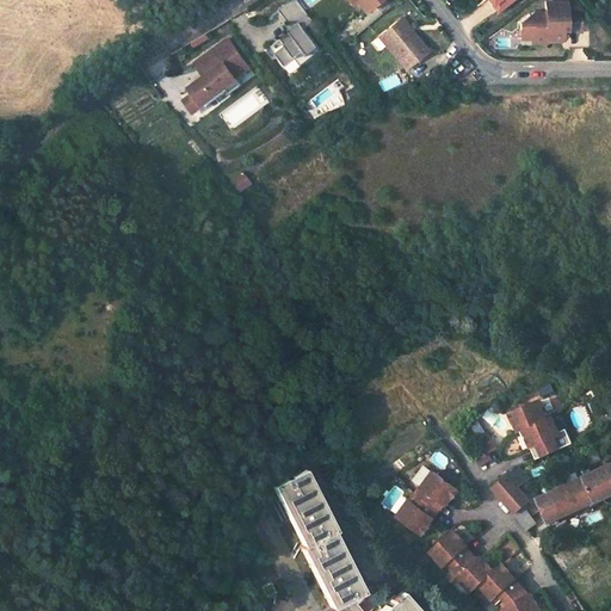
[(347,0),(352,6),(359,1),(370,13),(384,0),(347,0)]
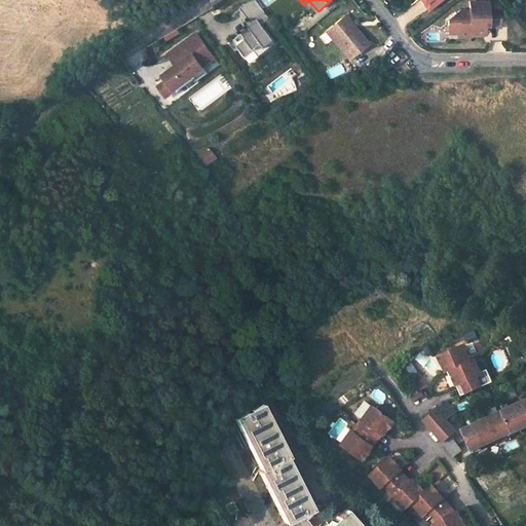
[(470,17),(447,17),(447,31),(460,31),(460,29),(470,29),(470,32),(483,32),(483,26),(498,25),(498,13),(494,9),(486,9),(486,0),(470,0),(470,8),(470,17)]
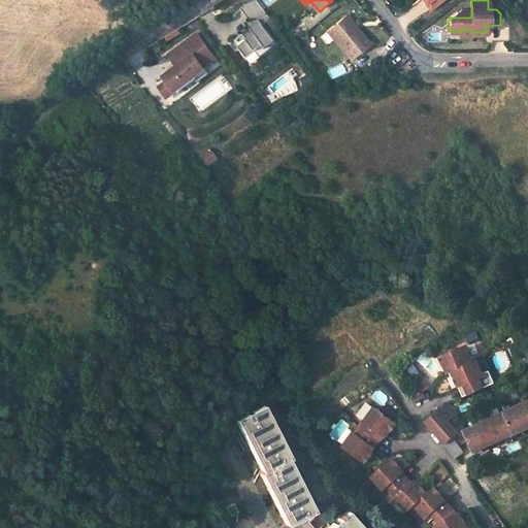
[(240,46),(249,57),(271,39),(262,27),(270,21),(256,1),(243,10),(254,25),(249,29),(255,35),(240,46)]
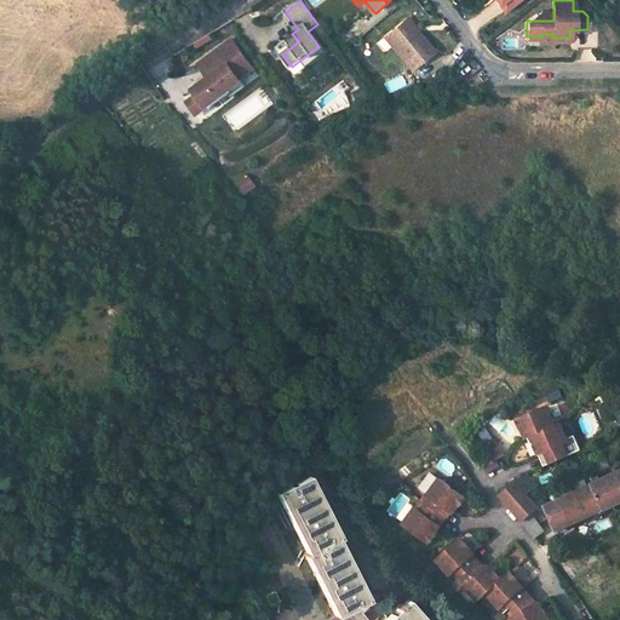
[(554,10),(543,10),(527,21),(554,21),(554,10)]
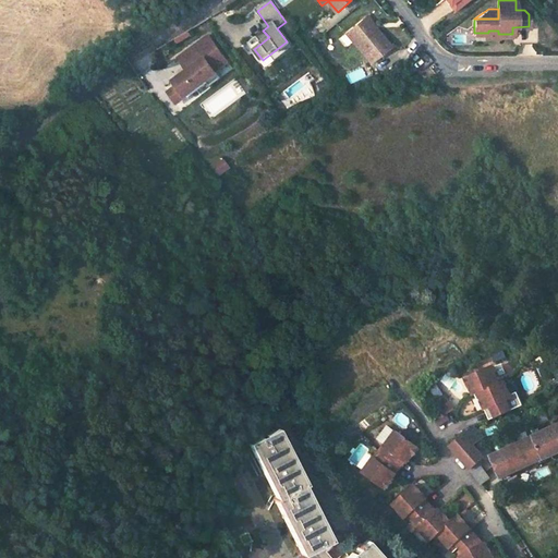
[(376,28),(365,15),(361,19),(372,32),(376,28)]
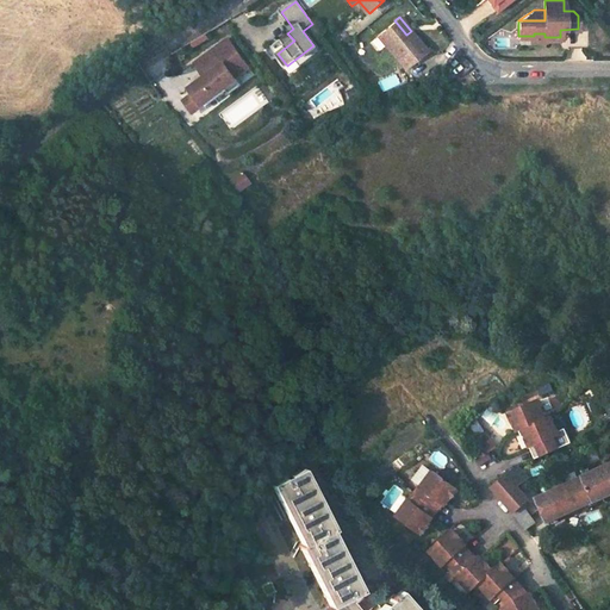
[(406,35),(394,20),(377,35),(403,68),(425,50),(411,31),(406,35)]
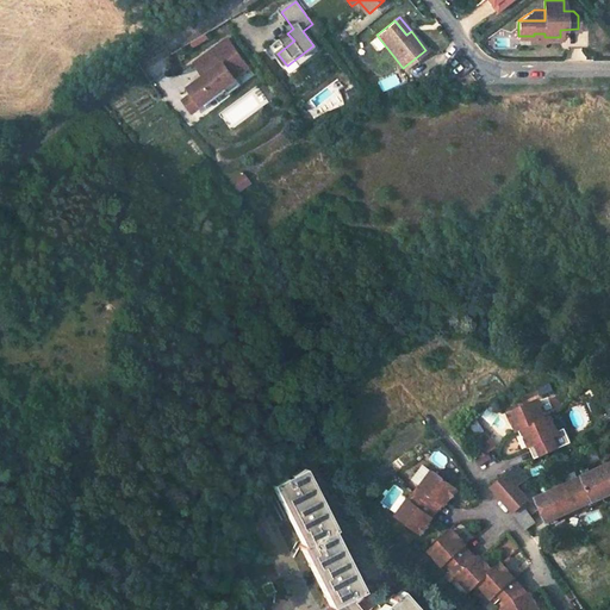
[(247,70),(225,41),(197,61),(206,75),(188,87),(193,94),(184,100),(193,114),(241,82),(237,76),(247,70)]
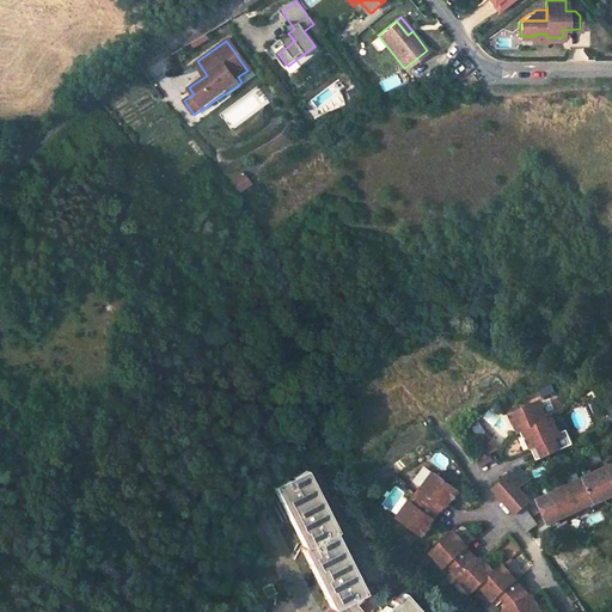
[(237,193),(250,183),(243,172),(228,182),(237,193)]
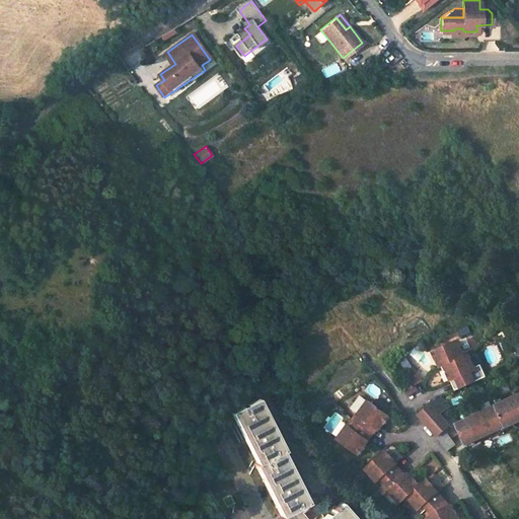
[(458,341),(433,352),(436,360),(437,360),(440,367),(445,365),(448,373),(451,381),(457,379),(461,388),(476,381),(472,372),(477,370),(470,355),(465,357),(458,341)]
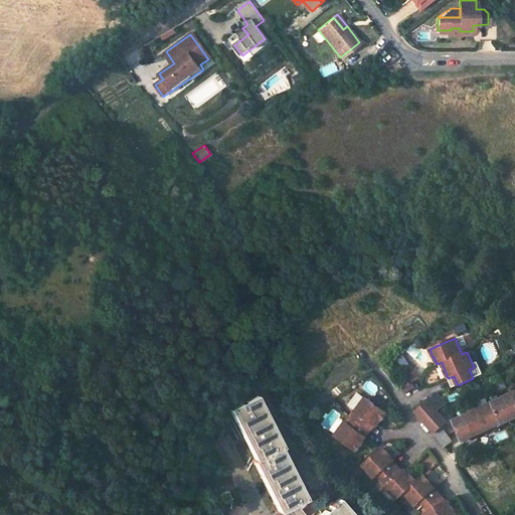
[(410,365),(404,369),(411,382),(418,378),(410,365)]
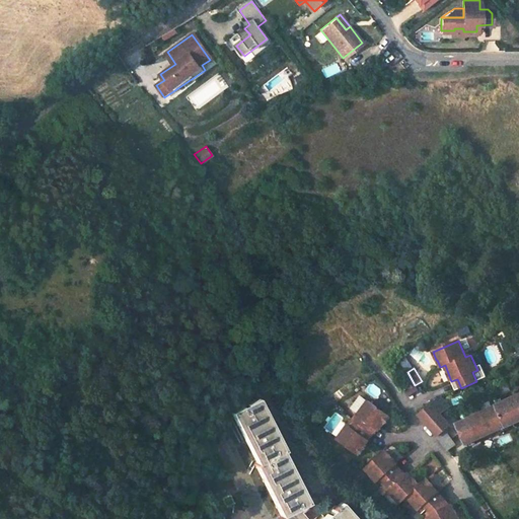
[(518,422),(518,399),(517,394),(498,403),(499,405),(458,424),(468,444),(508,426),(509,427),(518,422)]
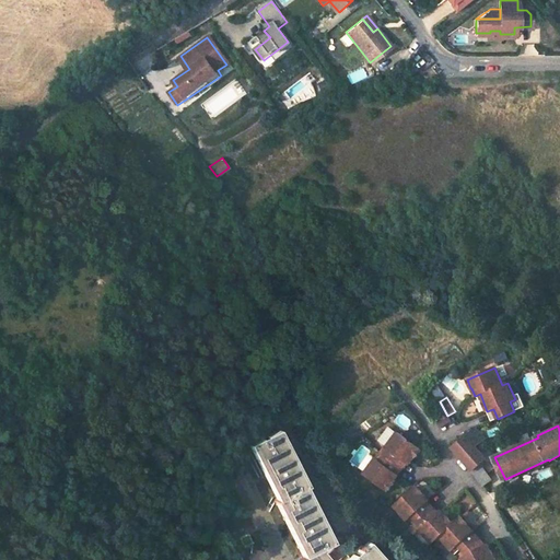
[(482,438),(475,429),(452,448),(473,470),(480,464),(483,461),(474,448),(479,443),(482,438)]
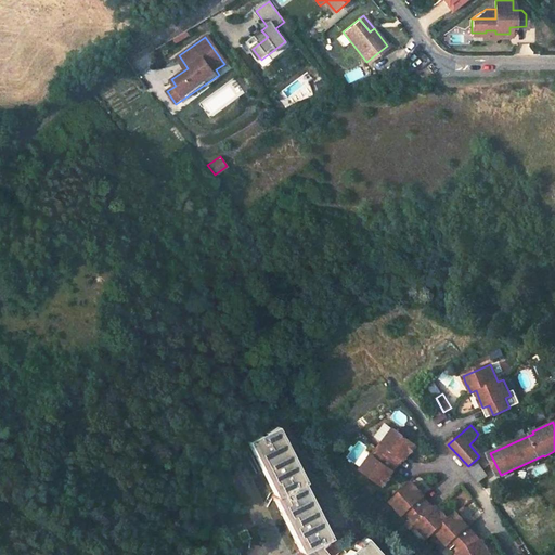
[(306,482),(280,427),(267,433),(268,435),(262,438),(262,436),(250,441),(276,497),(275,497),(301,552),(314,546),(312,542),(318,540),(320,544),(331,539),(304,483),(306,482)]
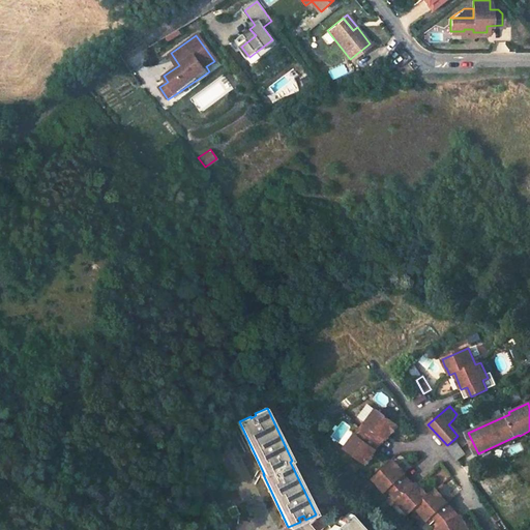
[(356,435),(346,449),(367,466),(373,459),(371,457),(376,449),(370,445),(379,434),(385,438),(386,439),(391,433),(394,435),(400,428),(377,410),(366,424),(370,427),(360,438),(356,435)]
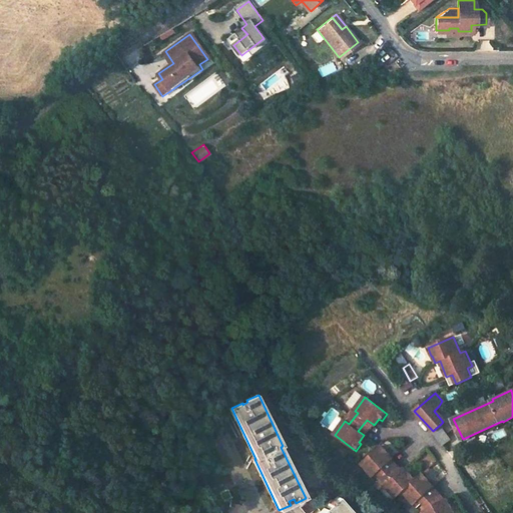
[(373,424),(367,420),(358,431),(364,435),(373,424)]
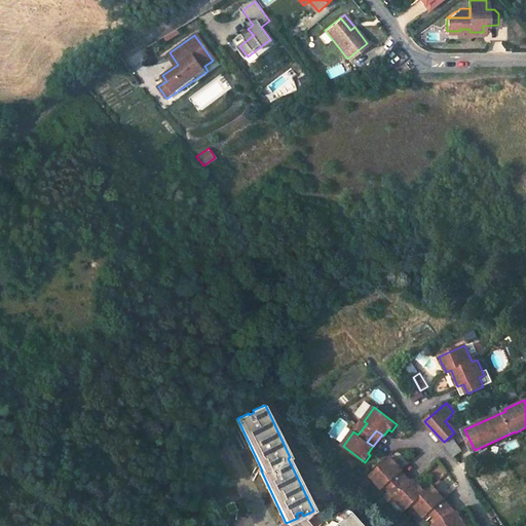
[(461,449),(451,436),(444,442),(454,455),(461,449)]
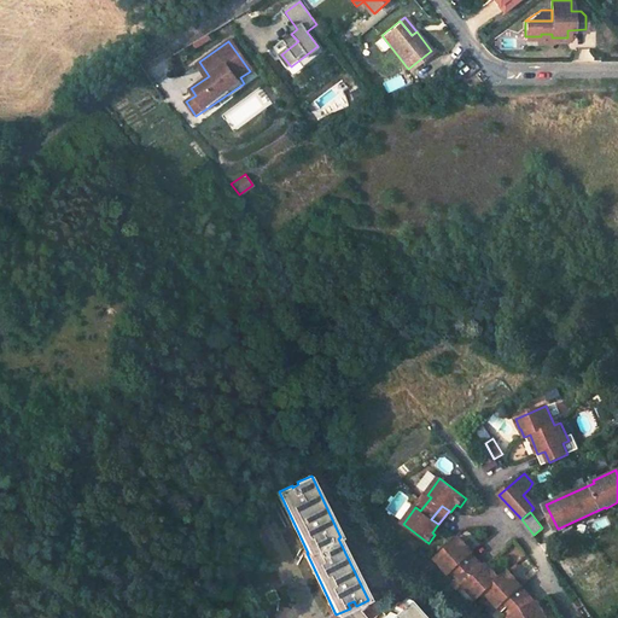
[(461,537),(438,560),(452,575),(456,570),(462,577),(454,584),(460,590),(466,584),(479,600),(487,593),(505,577),(497,569),(496,569),(490,563),(487,566),(482,571),(470,558),(476,554),(468,546),(461,537)]
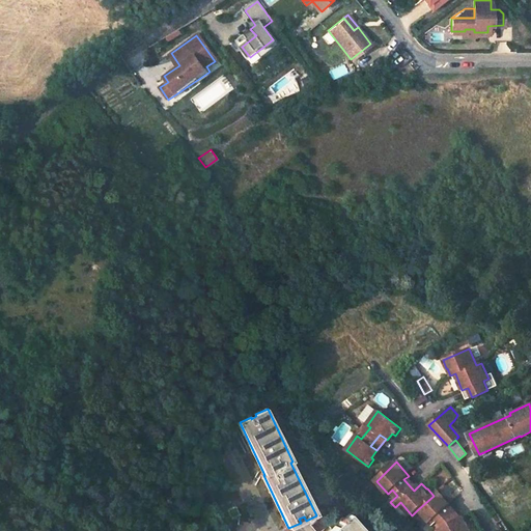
[(418,486),(409,476),(403,479),(414,491),(418,486)]
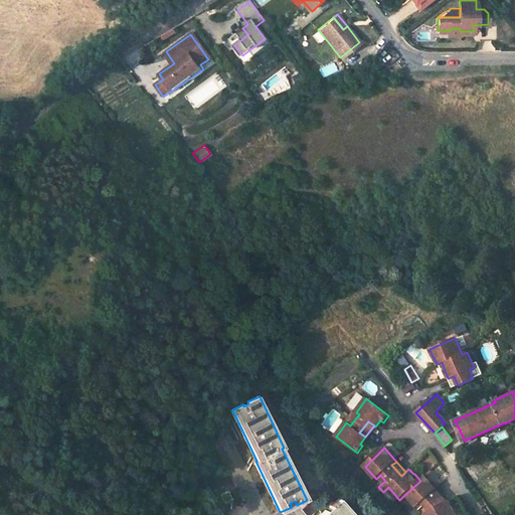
[(433,481),(427,475),(420,481),(405,494),(417,507),(422,502),(431,511),(426,514),(457,514),(450,501),(449,501),(445,504),(434,492),(437,489),(432,483),(433,481)]
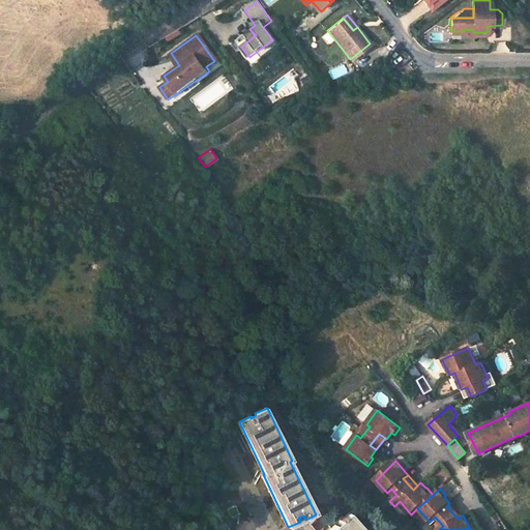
[(462,516),(449,503),(446,506),(458,519),(462,516)]
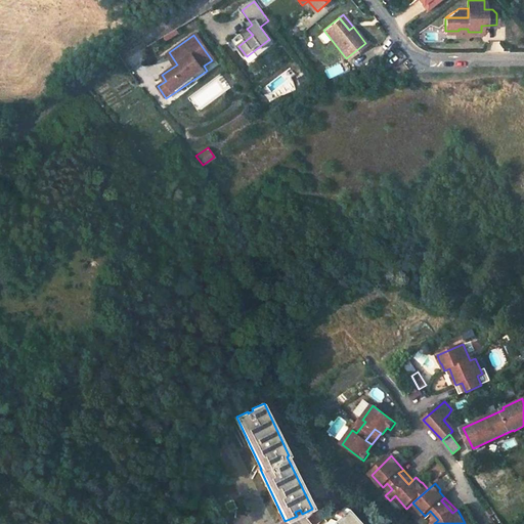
[(361,523),(346,508),(342,512),(340,511),(337,514),(338,515),(337,516),(338,517),(334,521),(333,519),(326,523),(361,523)]
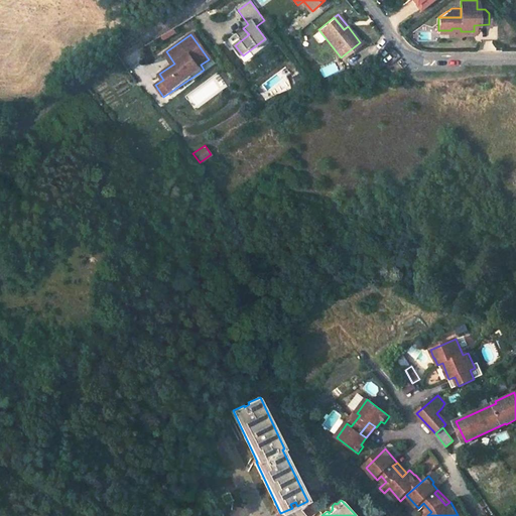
[(313,515),(320,510),(312,503),(303,512),(306,515),(313,515)]
